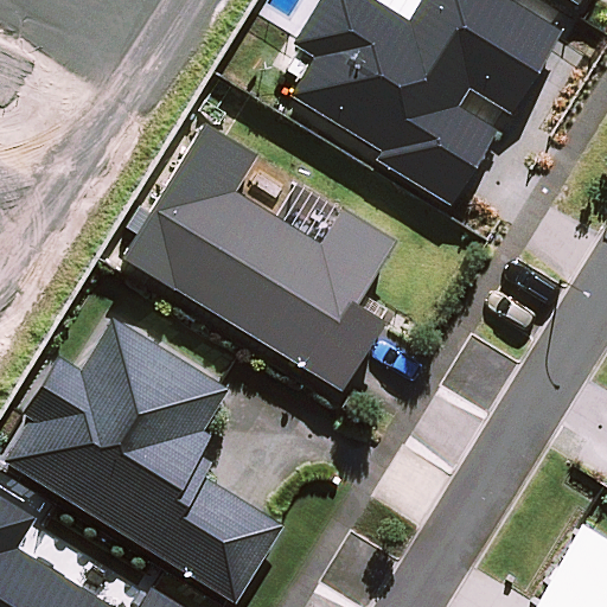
[(375,160),(451,205),(494,133),(457,109),(468,90),(510,116),(561,33),(505,0),(320,0),(294,45),(313,57),(289,96),(381,152),(375,160)]
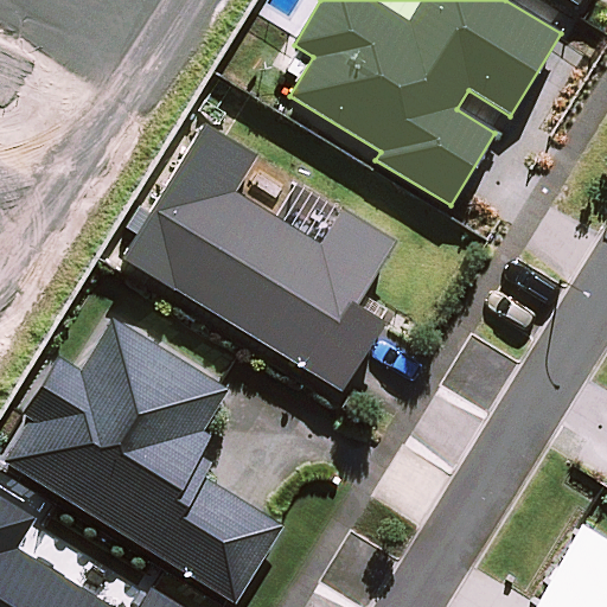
[(257,157),(203,123),(120,256),(340,393),(384,323),(356,306),(396,241),(294,178),(273,215),(236,192),(257,157)]
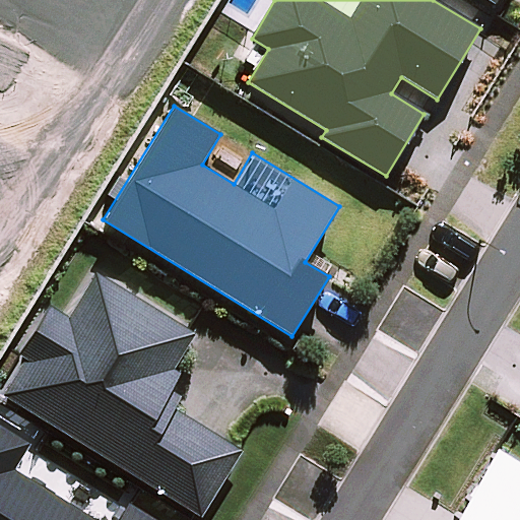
[(23,359),(1,394),(202,517),(243,450),(175,408),(182,396),(172,390),(181,375),(174,370),(195,335),(93,273),(66,317),(47,306),(17,354),(23,359)]
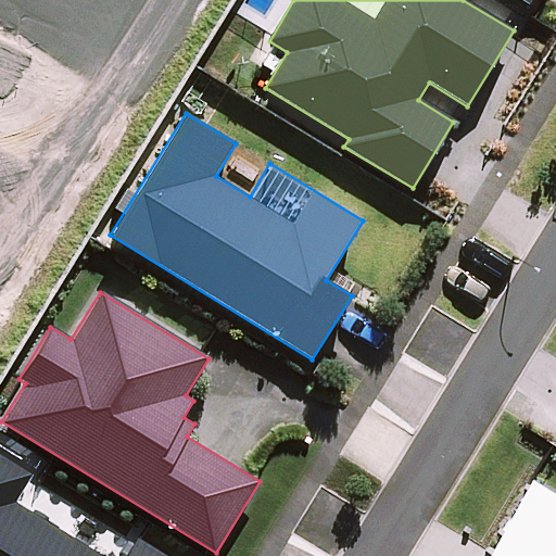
[(0,456),(0,555),(167,555),(138,538),(127,555),(101,555),(15,502),(33,477),(0,456)]
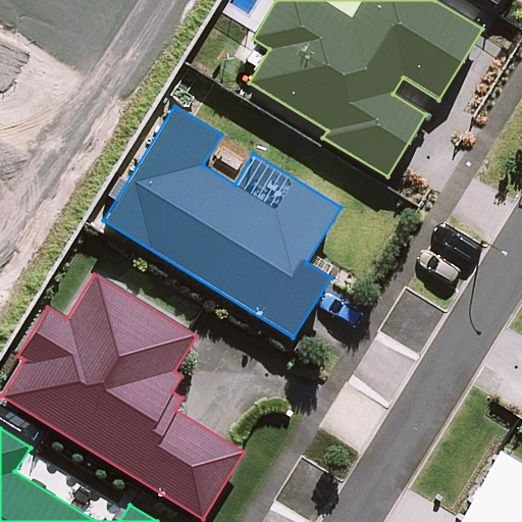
[(456,521),(521,521),(521,464),(499,451),(456,521)]
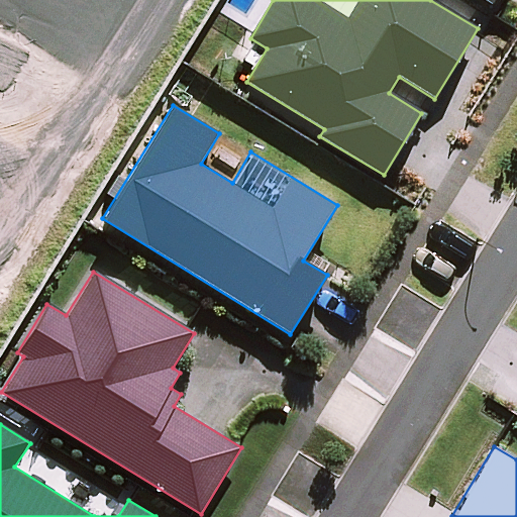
All buildings are outlined.
